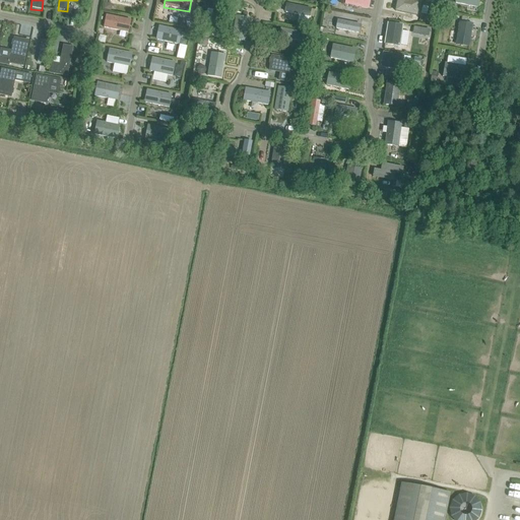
[(370,0),(345,0),(344,4),(369,9),(370,0)]
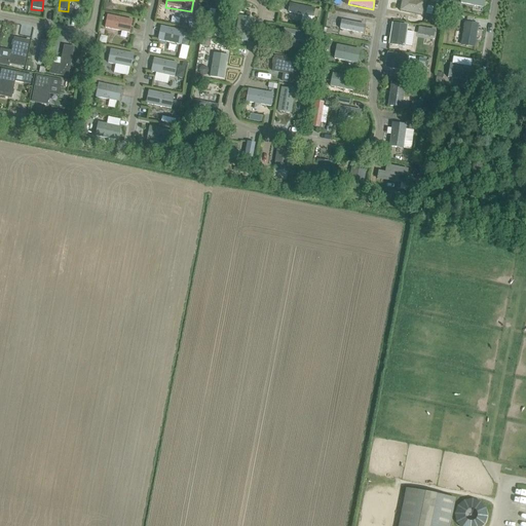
[(424,1),(419,0),(402,0),(400,11),(421,15),(424,1)]
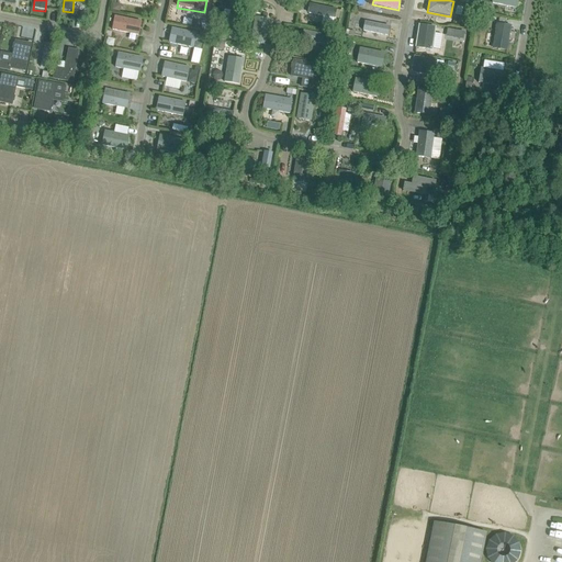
[(335,19),(336,9),(308,4),(307,13),(335,19)]
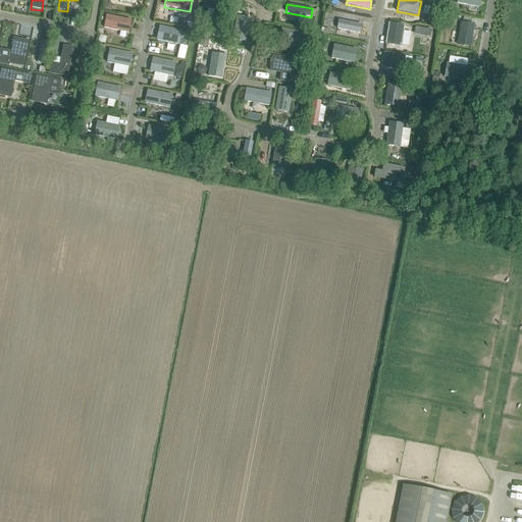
[(220,34),(224,9),(216,8),(211,32),(220,34)]
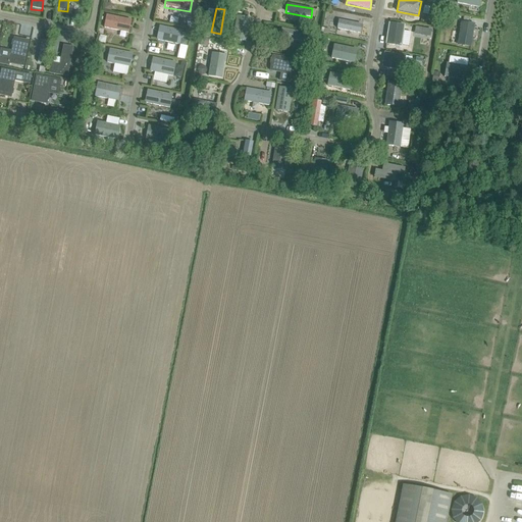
[(104,29),(129,34),(132,21),(107,16),(104,29)]
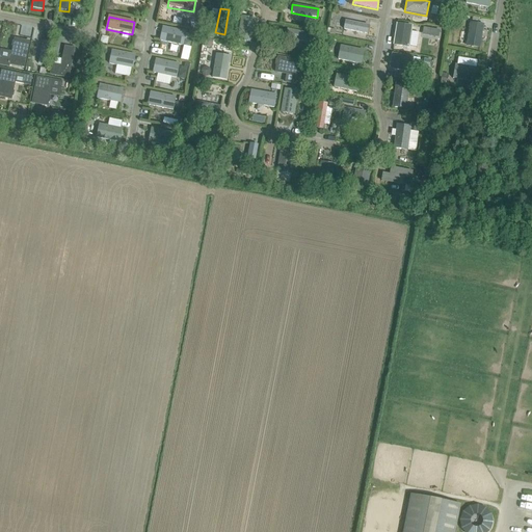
[(256,19),(241,17),(237,40),(251,43),(256,19)]
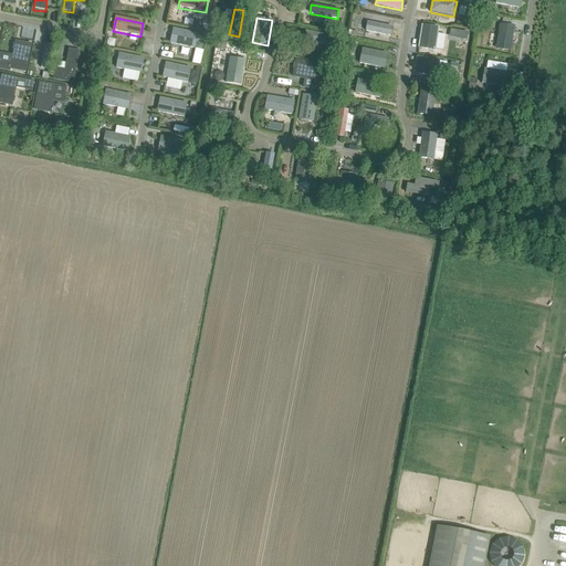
[(394,40),(396,25),(370,20),(367,34),(394,40)]
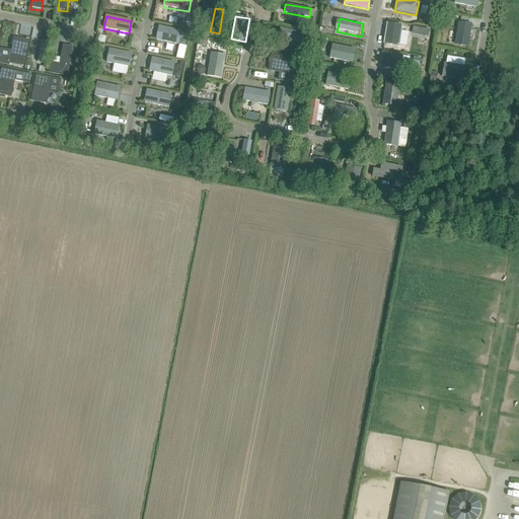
[(472,24),(458,21),(454,45),(468,47),(472,24)]
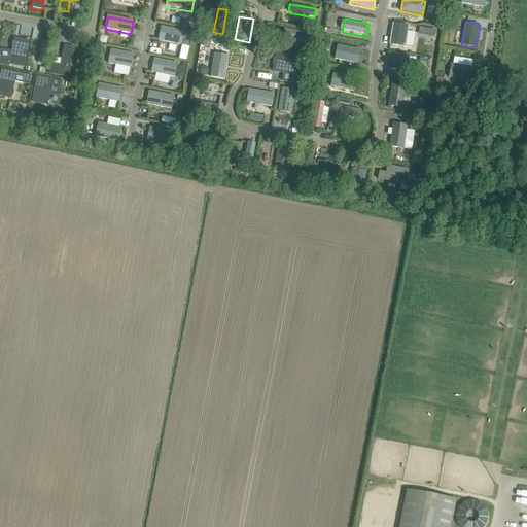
[(393,24),(390,44),(399,45),(400,46),(405,46),(406,45),(407,41),(406,40),(408,31),(408,26),(393,24)]
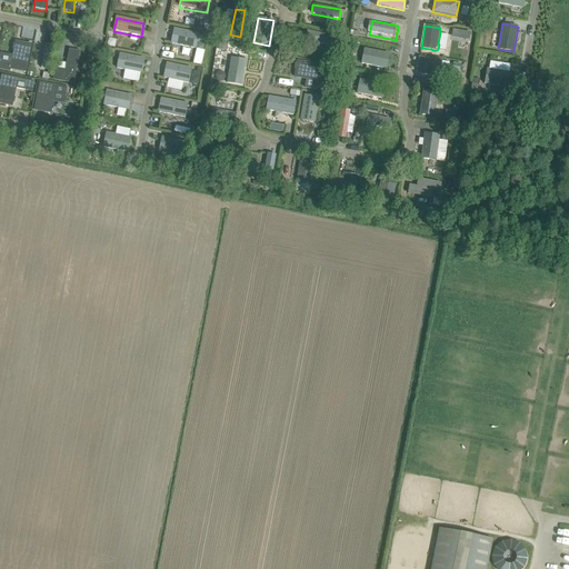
[(200,35),(175,29),(171,45),(197,50),(200,35)]
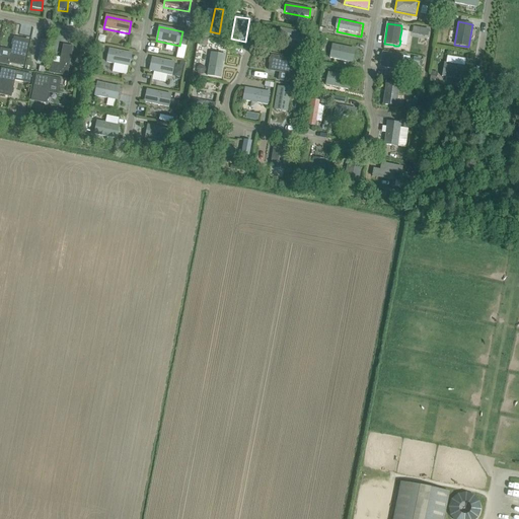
[(303,43),(305,33),(280,28),(278,36),(303,43)]
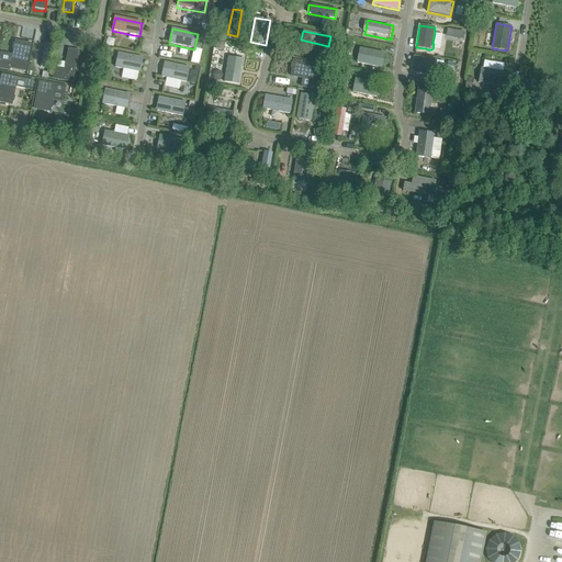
[(0,60),(0,68),(8,69),(8,67),(25,71),(31,44),(15,41),(15,44),(13,44),(13,48),(13,51),(11,64),(0,60)]
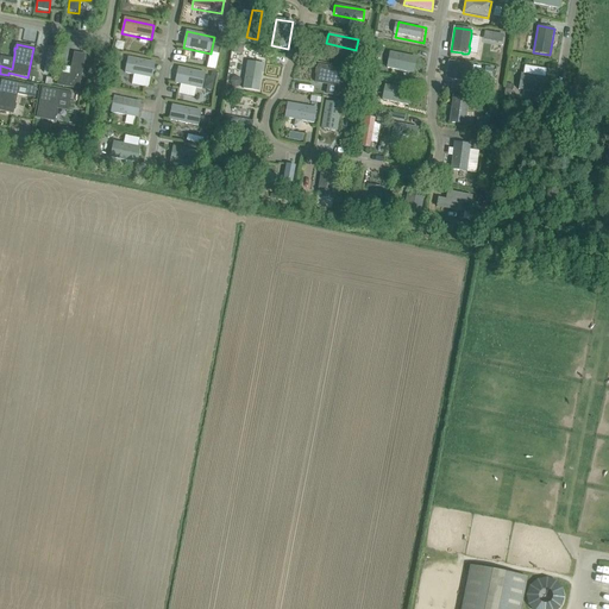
[(58,50),(49,48),(44,75),(52,77),(58,50)]
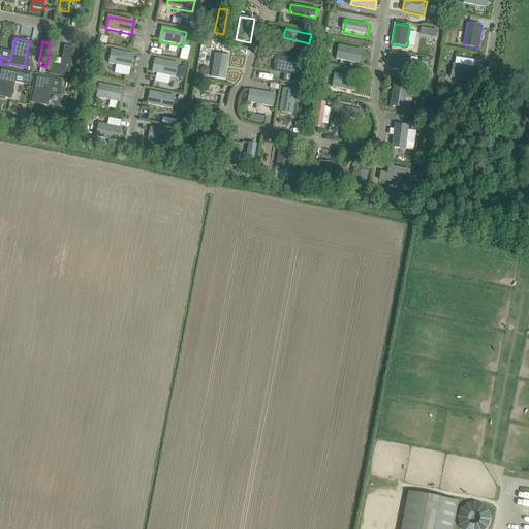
[(362,50),(338,45),(336,59),(359,64),(362,50)]
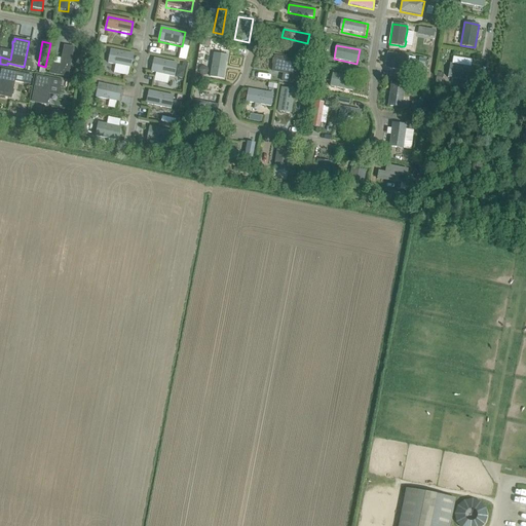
[(51,64),(49,74),(68,77),(74,48),(65,46),(61,65),(51,64)]
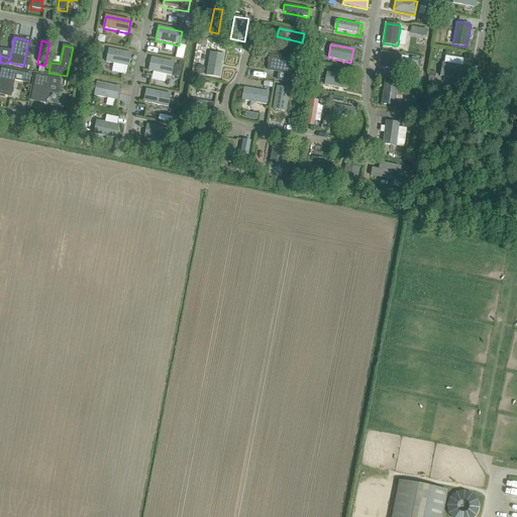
[(132,54),(109,49),(106,64),(129,69),(132,54)]
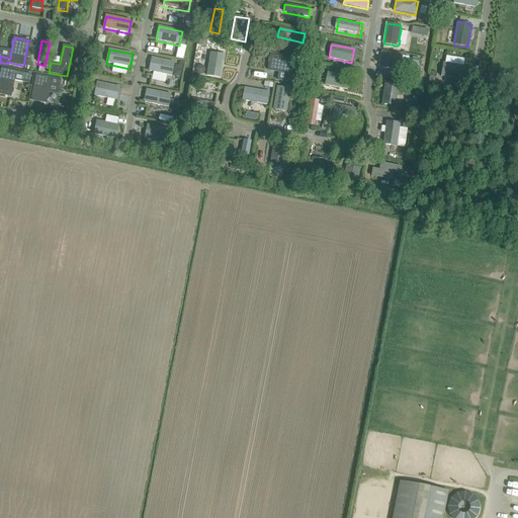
[(220,78),(225,55),(211,52),(206,75),(220,78)]
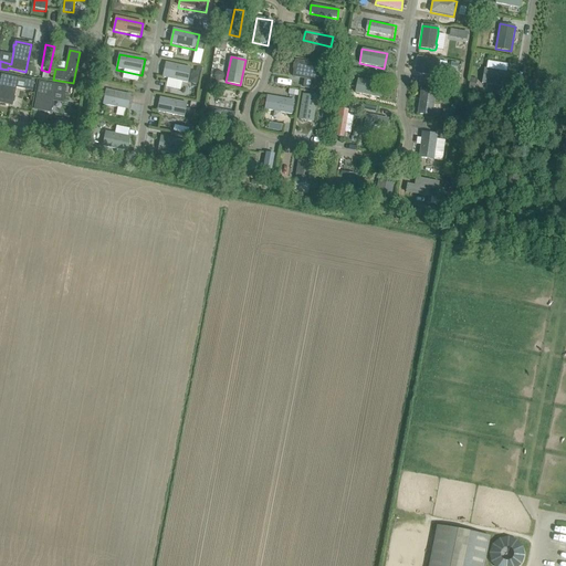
[(418,56),(416,72),(437,76),(438,76),(440,61),(440,60),(418,56)]
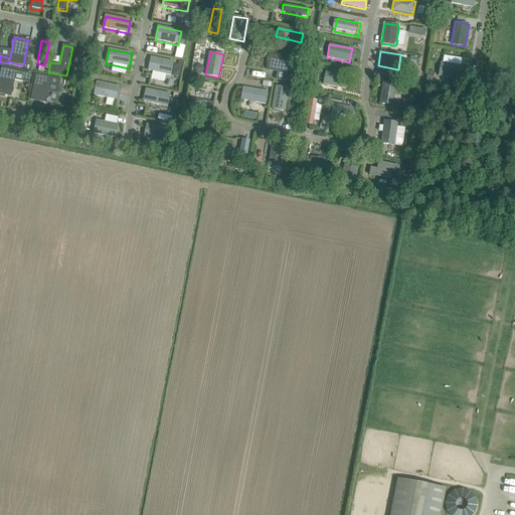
[(269,54),(267,68),(278,70),(276,79),(290,82),(294,58),(269,54)]
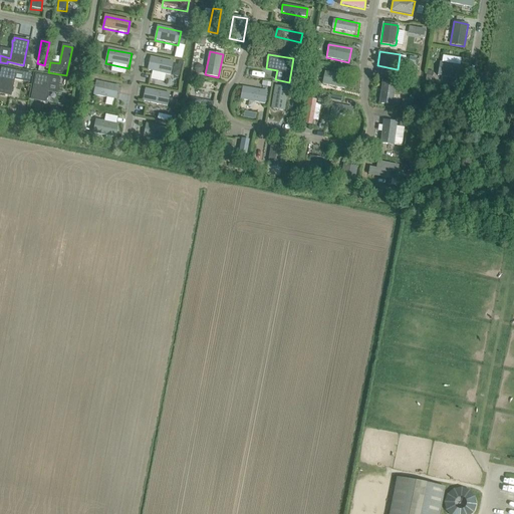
[(175,63),(151,57),(148,71),(172,76),(175,63)]
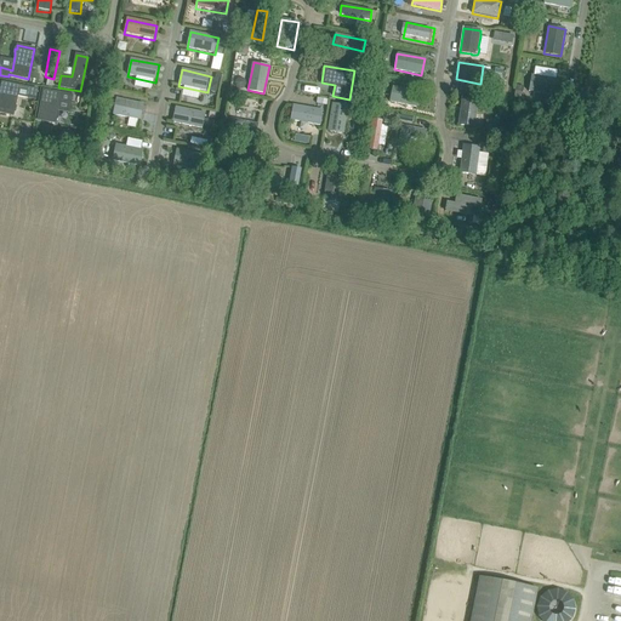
[(559,80),(531,75),(528,91),(556,96),(559,80)]
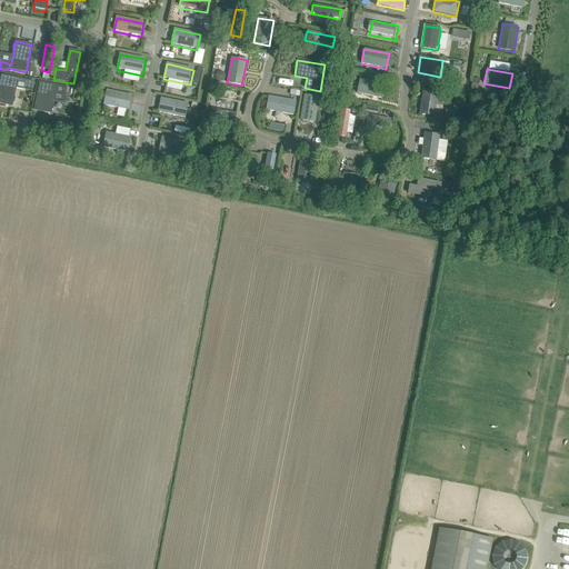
[(2,76),(0,83),(0,102),(12,106),(12,103),(13,102),(15,98),(15,97),(18,79),(2,76)]
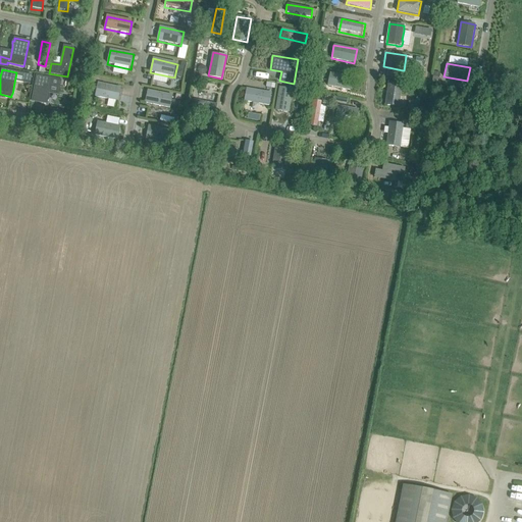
[(24,73),(22,83),(30,84),(32,75),(24,73)]
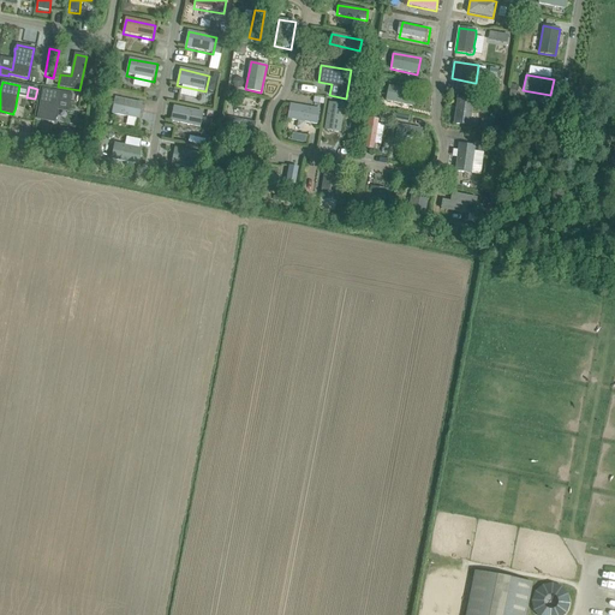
[(416,91),(388,87),(386,101),(413,107),(416,91)]
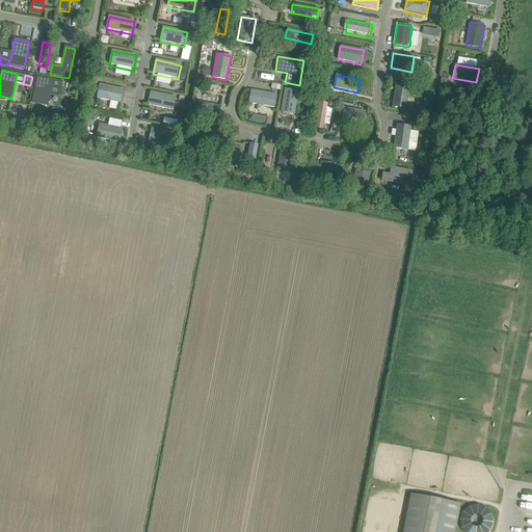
[(32,102),(32,103),(48,105),(48,102),(49,102),(50,98),(49,98),(49,97),(49,95),(58,96),(59,96),(61,82),(60,82),(37,78),(32,102)]
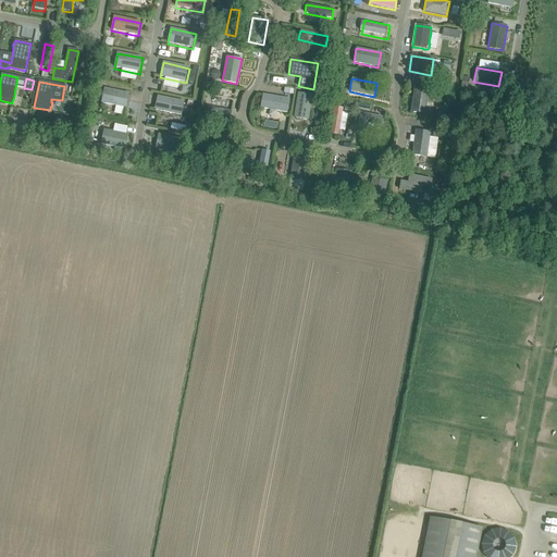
[(425,113),(429,90),(413,88),(410,111),(425,113)]
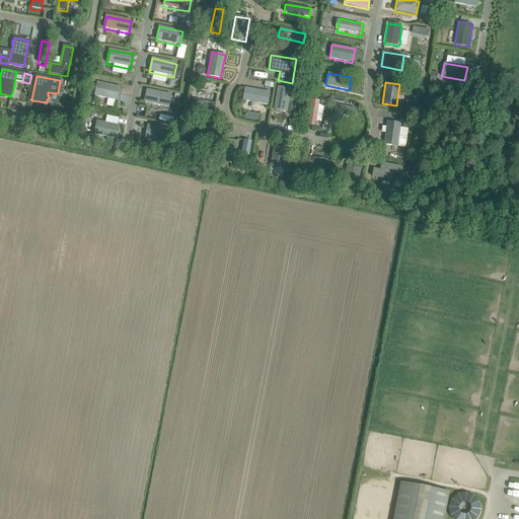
[(121,88),(96,83),(94,97),(118,102),(121,88)]
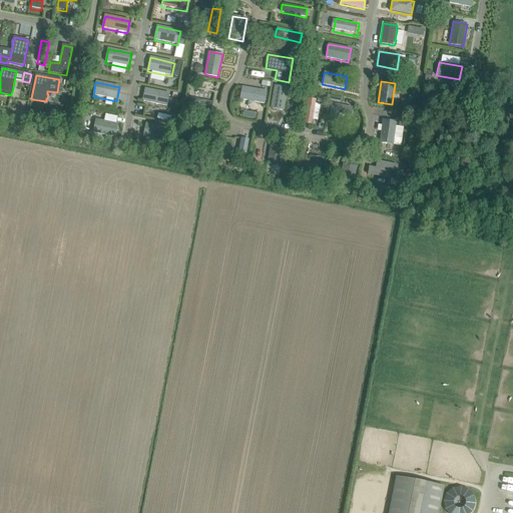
[(284,110),(288,87),(274,85),(270,108),(284,110)]
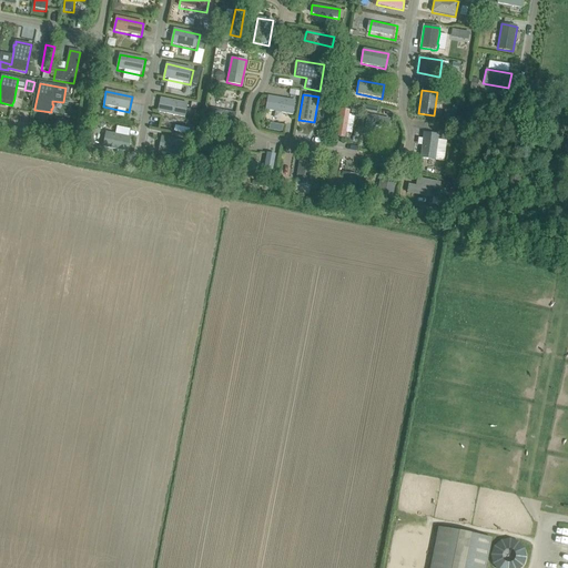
[(295,101),(267,97),(265,111),(293,115),(295,101)]
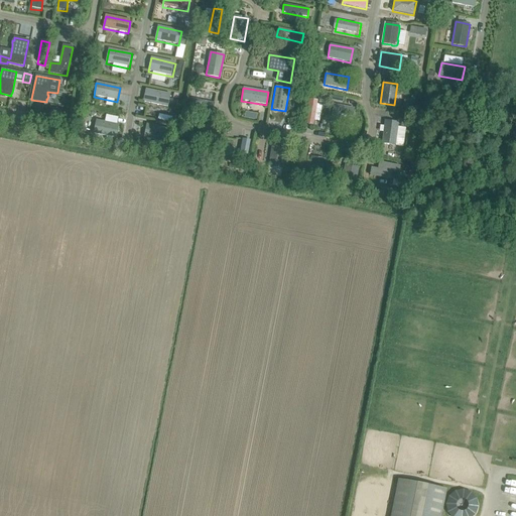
[(171,96),(146,90),(143,103),(168,109),(171,96)]
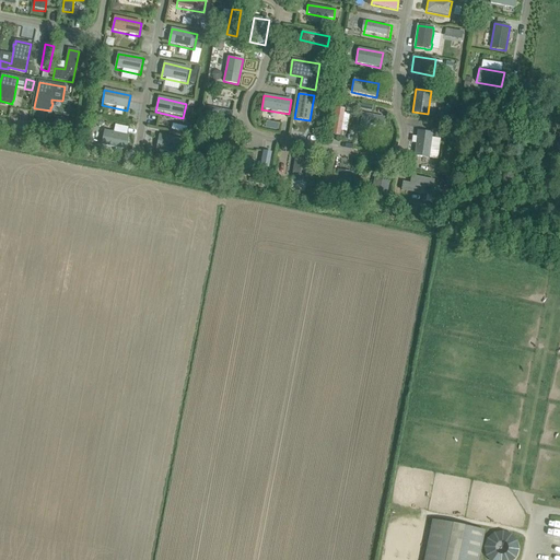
[(232,112),(207,106),(203,121),(230,126),(232,112)]
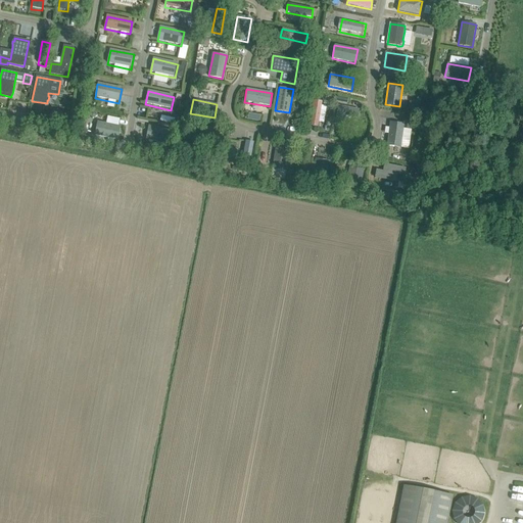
[(318,128),(322,102),(314,100),(308,127),(318,128)]
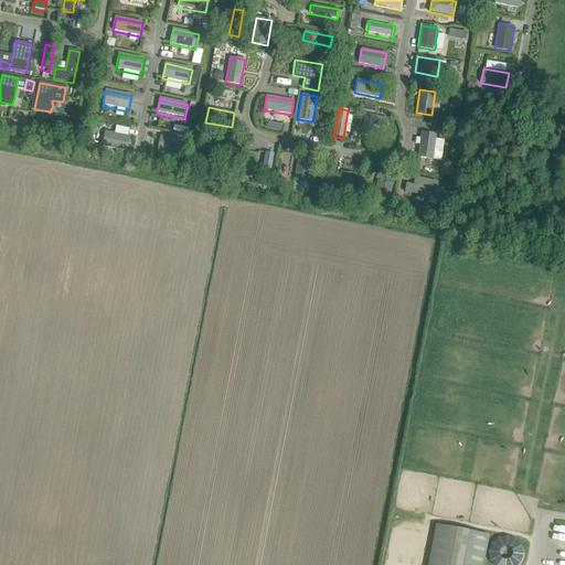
[(386,128),(388,119),(365,114),(361,135),(370,137),(373,126),(386,128)]
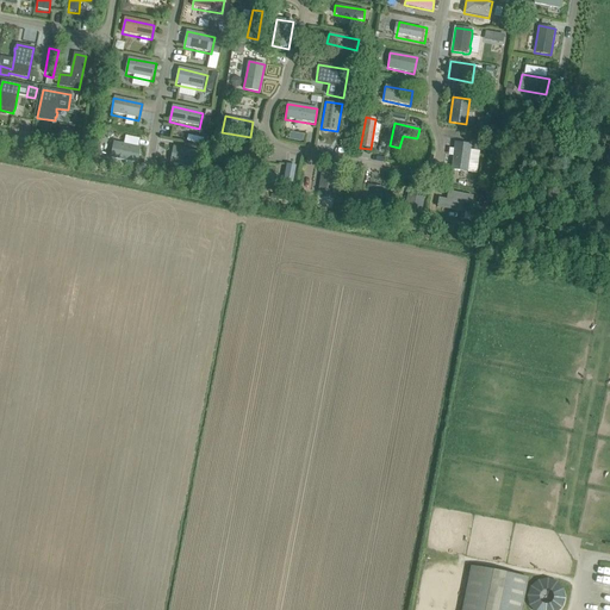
[(141,149),(114,143),(111,160),(138,166),(141,149)]
